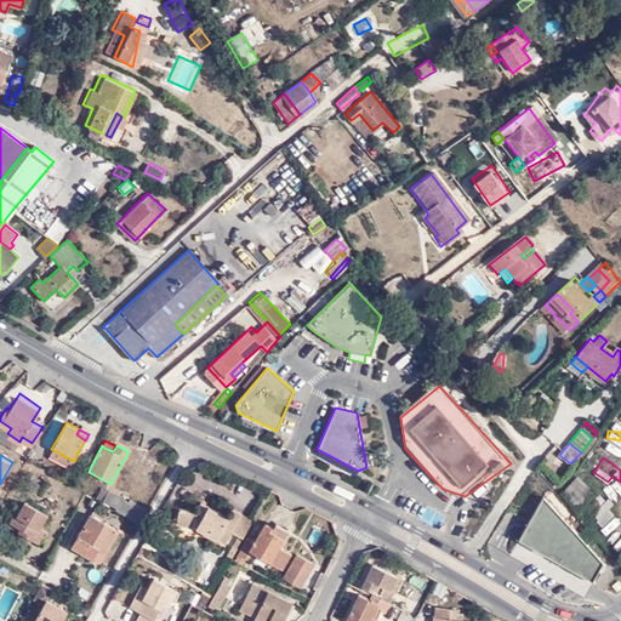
[(562,491),(579,510),(597,493),(580,474),(562,491)]
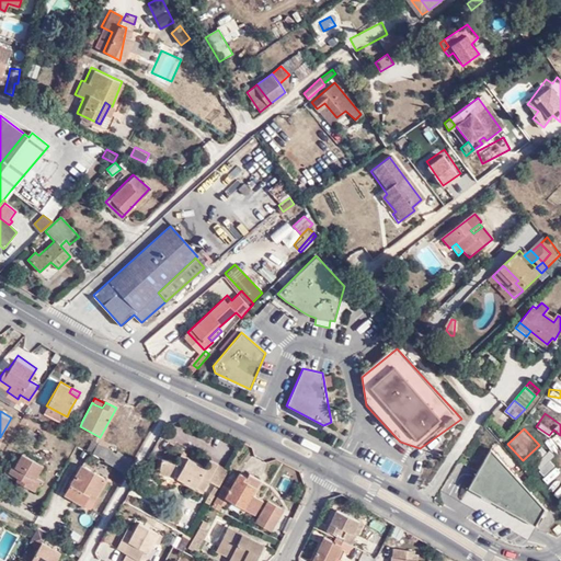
[(101,464),(121,478),(128,464),(114,455),(113,457),(95,446),(90,455),(102,462),(101,464)]
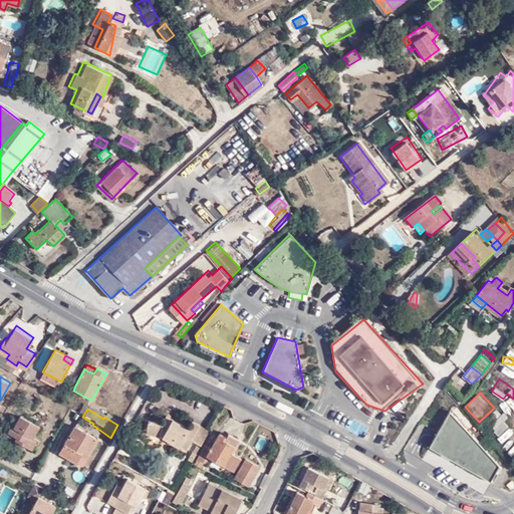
[(498,435),(511,424),(501,413),(489,424),(498,435)]
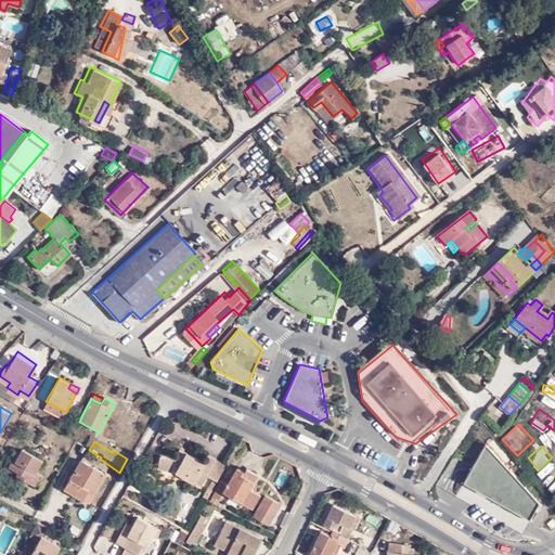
[(42,457),(24,448),(20,456),(13,467),(21,472),(26,475),(24,478),(37,486),(44,473),(37,468),(42,457)]
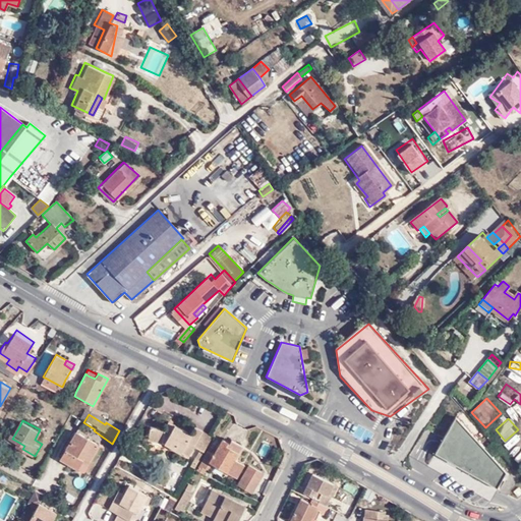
[(201,450),(210,435),(192,425),(189,431),(166,420),(162,427),(149,425),(146,440),(172,446),(173,443),(181,447),(183,443),(190,446),(191,445),(201,450)]
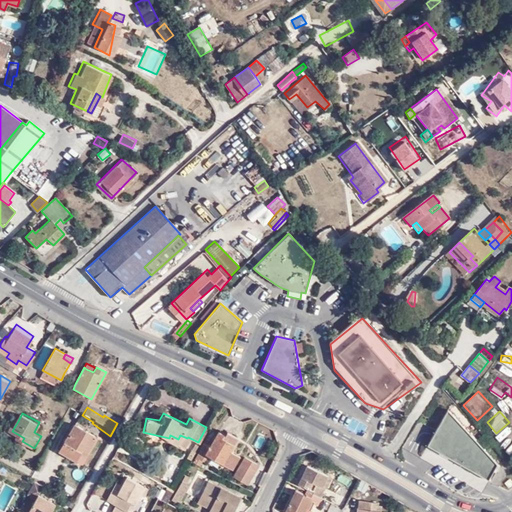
[(499,467),(449,413),(428,448),(491,482),(499,467)]
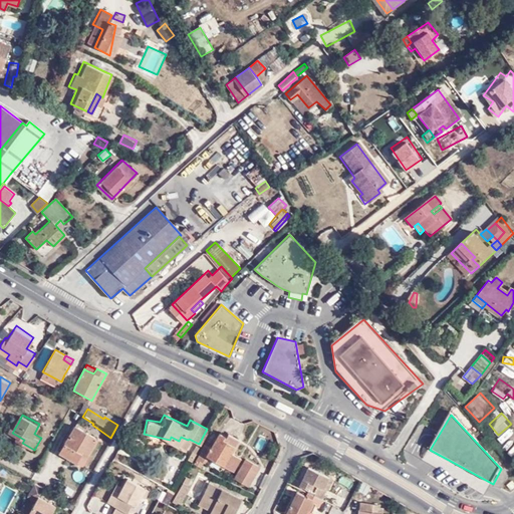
[(12,433),(18,423),(15,420),(9,432),(12,433)]
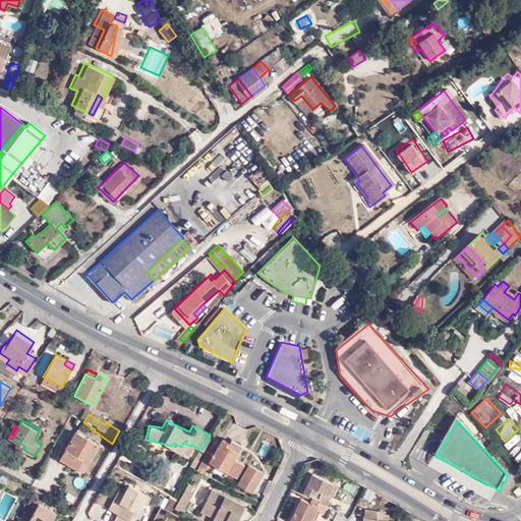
[(81,461),(88,464),(97,449),(73,437),(58,464),(75,473),(81,461)]
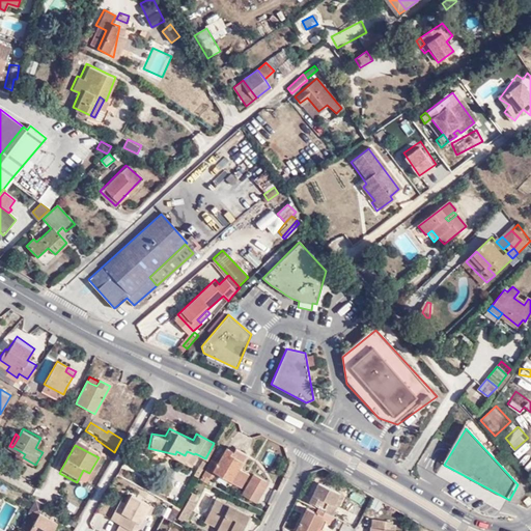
[(207,468),(204,473),(212,477),(215,472),(232,481),(240,468),(243,462),(248,453),(236,448),(233,452),(226,448),(219,463),(214,459),(217,454),(214,453),(210,459),(205,467),(207,468)]
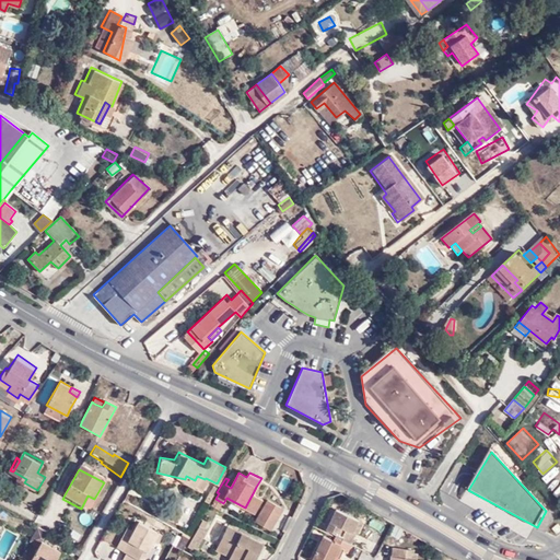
[(186,476),(185,479),(201,487),(205,479),(197,476),(195,480),(186,476)]
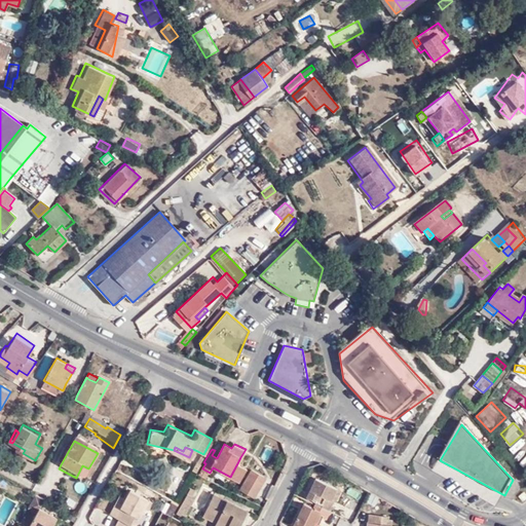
[(248,468),(237,463),(230,477),(240,482),(248,468)]
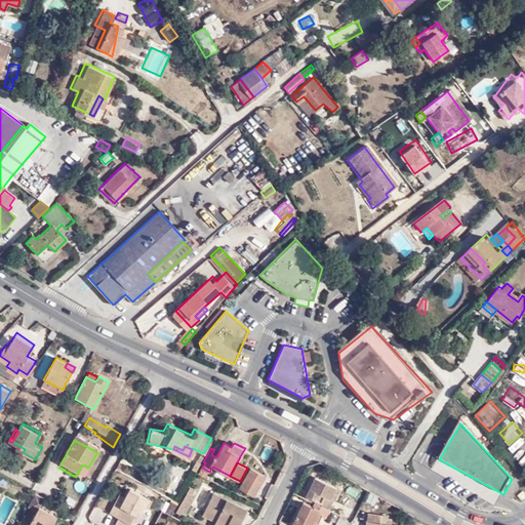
[(82,481),(88,468),(82,465),(76,477),(82,481)]
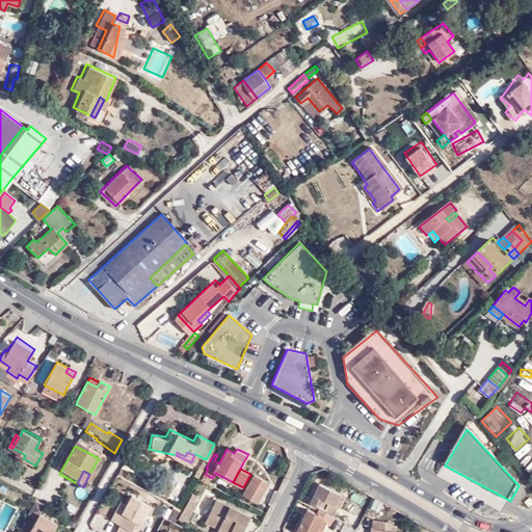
[(210,482),(212,478),(205,474),(202,478),(210,482)]
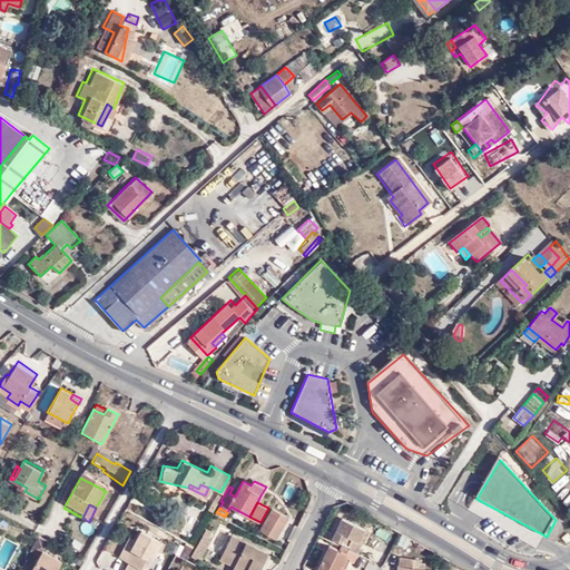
[(288,516),(274,508),(263,529),(278,537),(288,516)]
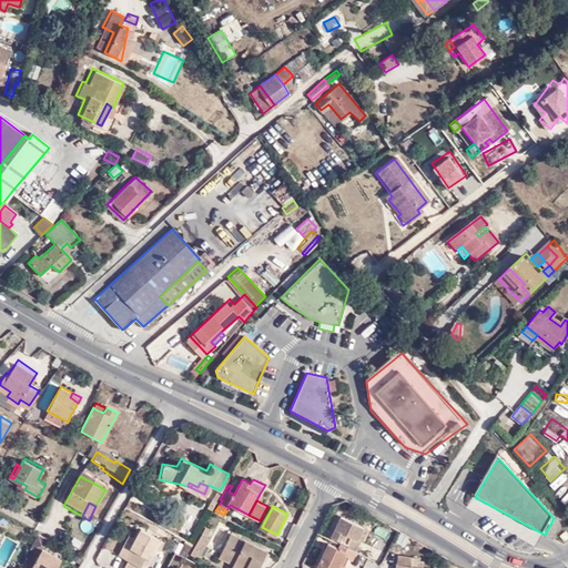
[(344,538),(341,543),(343,543),(357,550),(364,537),(358,535),(365,523),(344,513),(334,533),(344,538)]
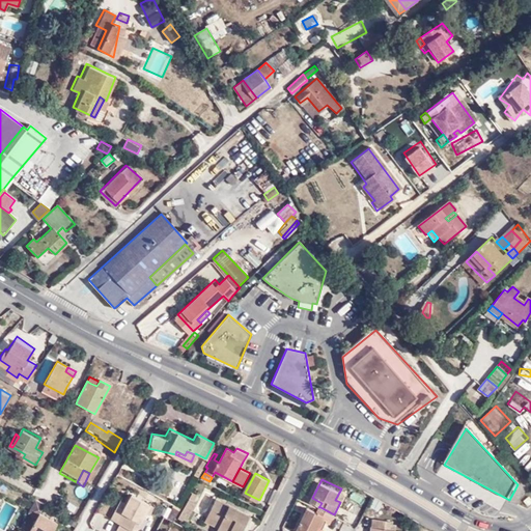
[(346,492),(341,488),(335,500),(340,502),(341,502),(346,492)]
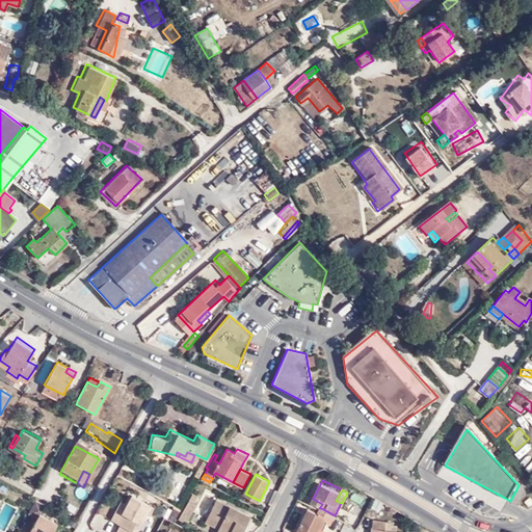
[(126,504),(116,523),(121,525),(115,531),(135,531),(144,514),(148,515),(153,507),(131,496),(126,504)]
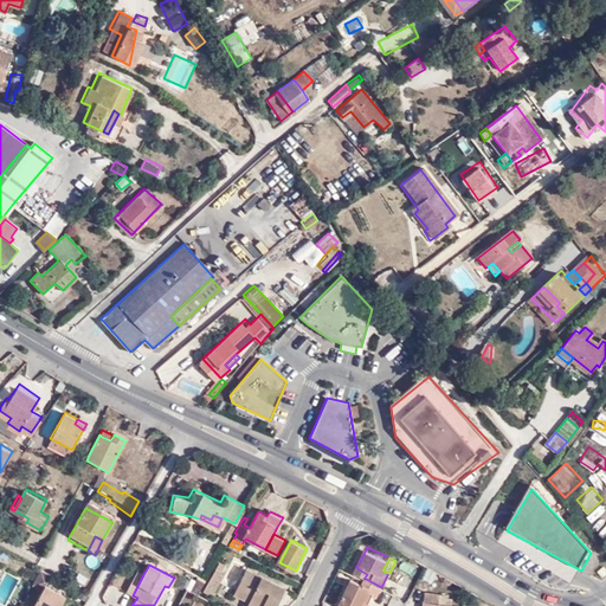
[(40,567),(31,585),(39,588),(32,603),(38,605),(58,605),(66,592),(47,581),(51,573),(40,567)]
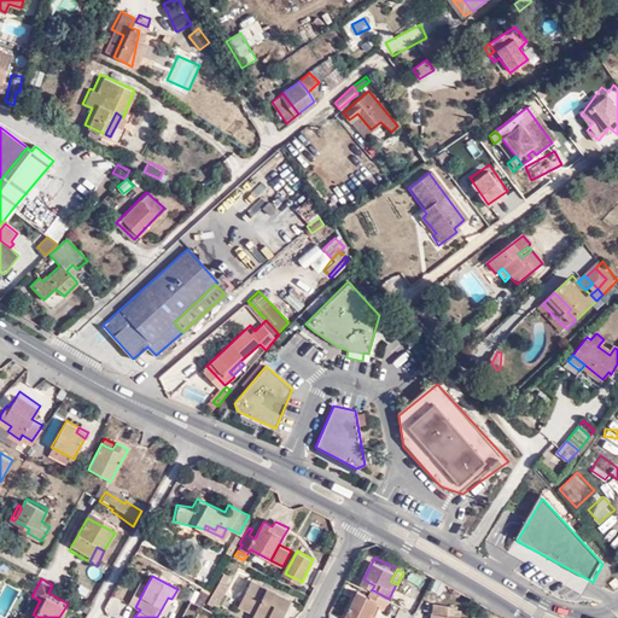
[(410,604),(418,584),(404,579),(397,599),(410,604)]
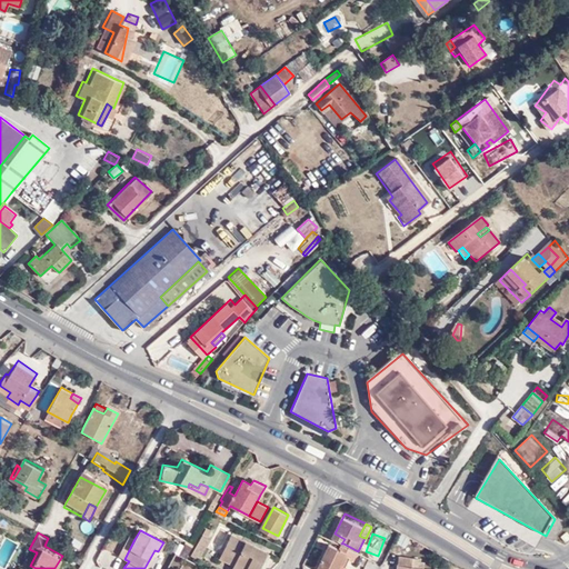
[(118,555),(125,559),(135,539),(128,536),(118,555)]
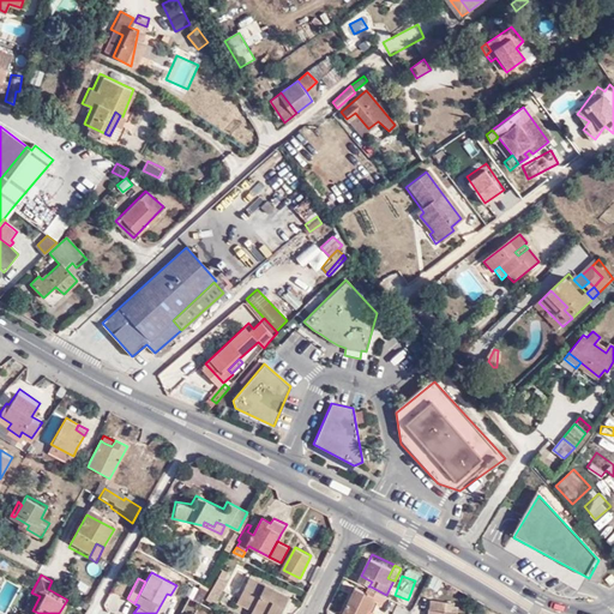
[(257,606),(254,611),(252,613),(282,613),(292,597),(252,578),(247,587),(253,589),(247,601),(257,606)]
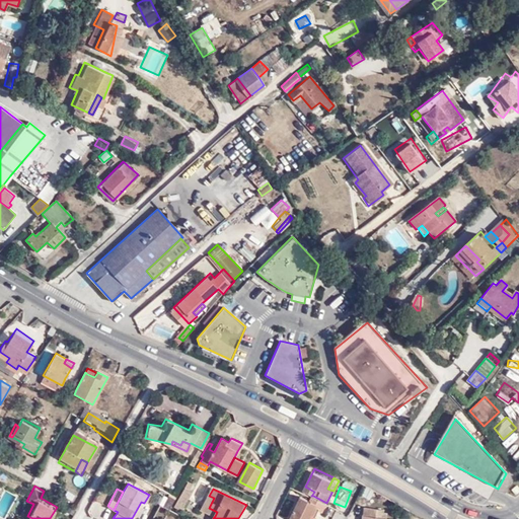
[(176,508),(182,511),(192,496),(186,492),(176,508)]
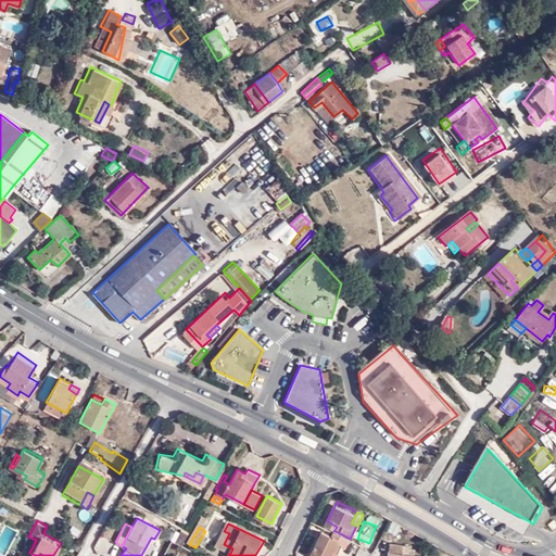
[(350,539),(336,531),(333,534),(324,530),(312,554),(315,555),(337,555),(339,554),(340,552),(337,550),(340,544),(343,545),(346,547),(351,539),(350,539)]
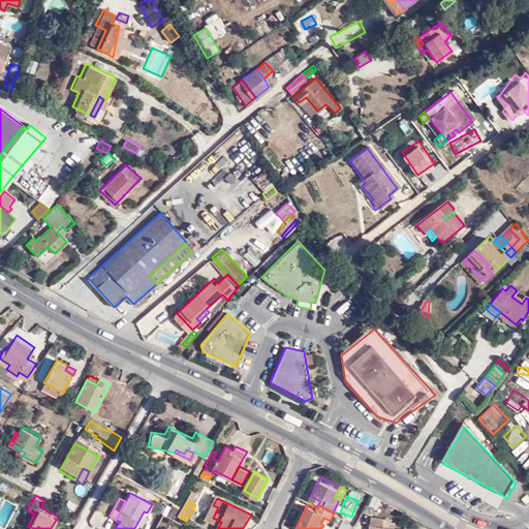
[(207,519),(219,526),(221,522),(213,518),(218,507),(213,505),(207,519)]
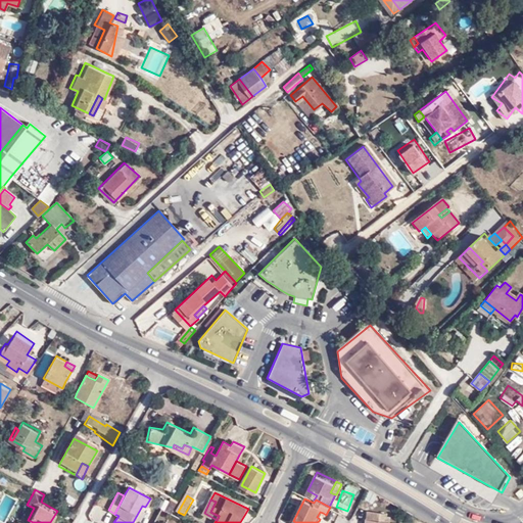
[(366,522),(391,522),(392,520),(391,520),(392,515),(386,514),(386,511),(370,508),(366,522)]
